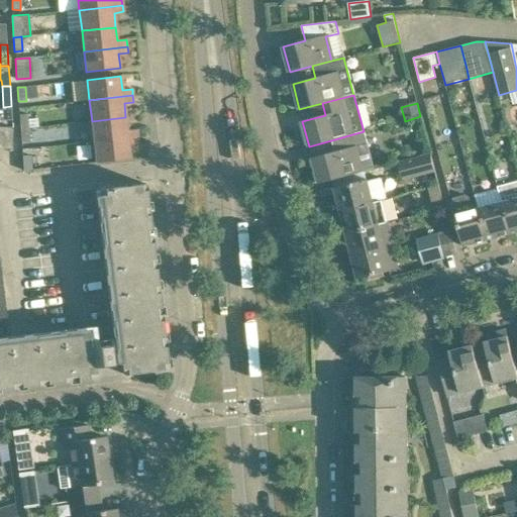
[(19,114),(20,129),(28,128),(27,114),(19,114)]
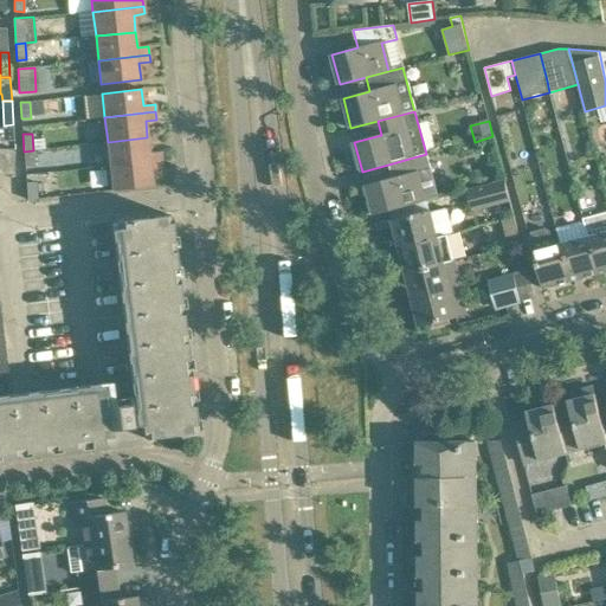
[(147,137),(108,142),(110,166),(161,161),(160,153),(149,153),(147,137)]
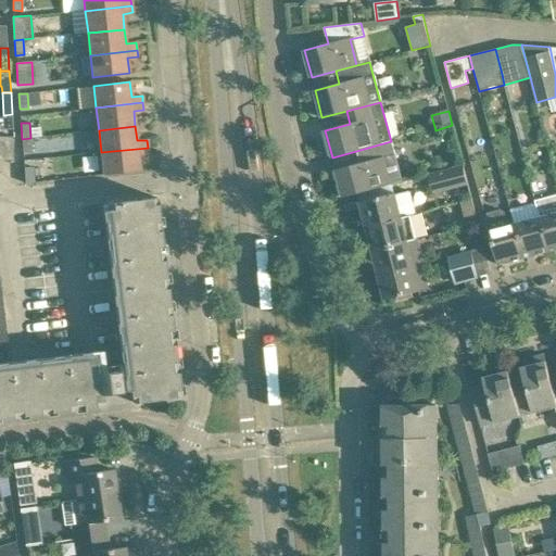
[(14,137),(0,136),(0,160),(13,161),(14,137)]
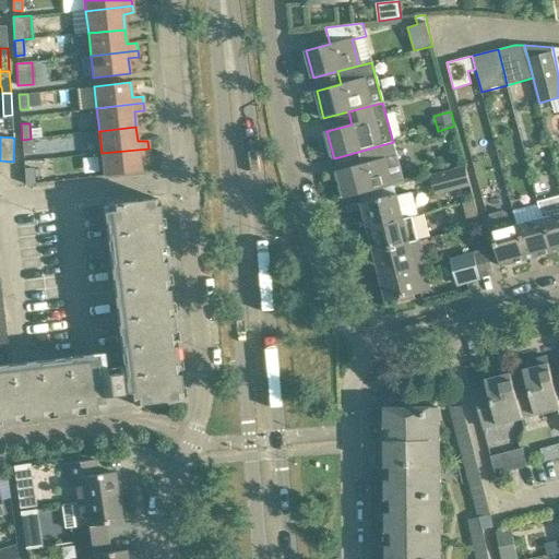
[(31,139),(22,140),(23,154),(32,153),(31,139)]
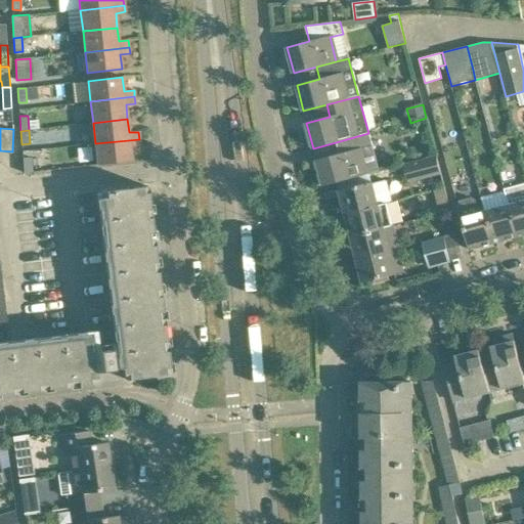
[(357,136),(336,142),(340,155),(316,160),(323,186),(378,171),(368,133),(357,136)]
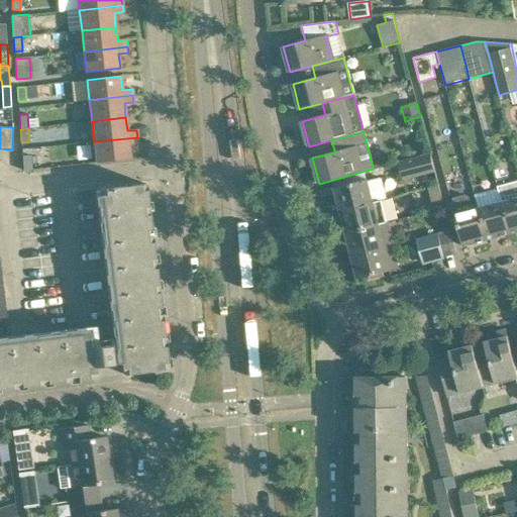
[(137,137),(94,141),(96,163),(130,159),(128,144),(138,143),(137,137)]
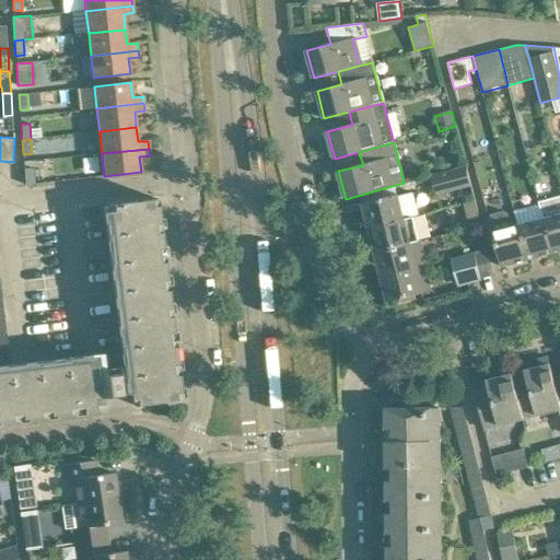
[(33,168),(24,168),(25,185),(34,184),(33,168)]
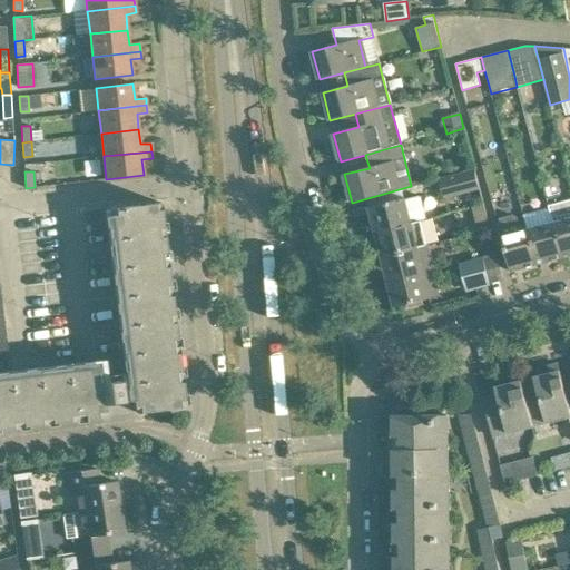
[(474,172),(438,180),(442,198),(479,189),(474,172)]
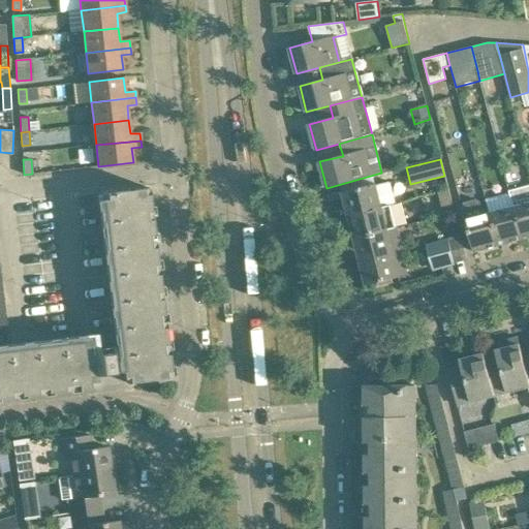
[(342,192),(348,215),(395,203),(391,183),(389,183),(389,182),(377,185),(377,183),(342,192)]
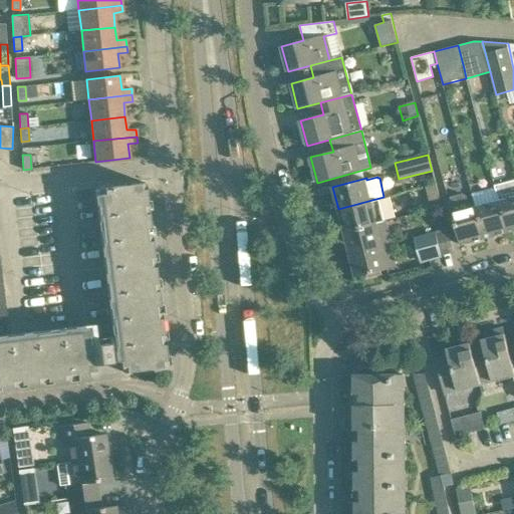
[(513,180),(494,186),(498,201),(507,233),(513,230),(513,180)]
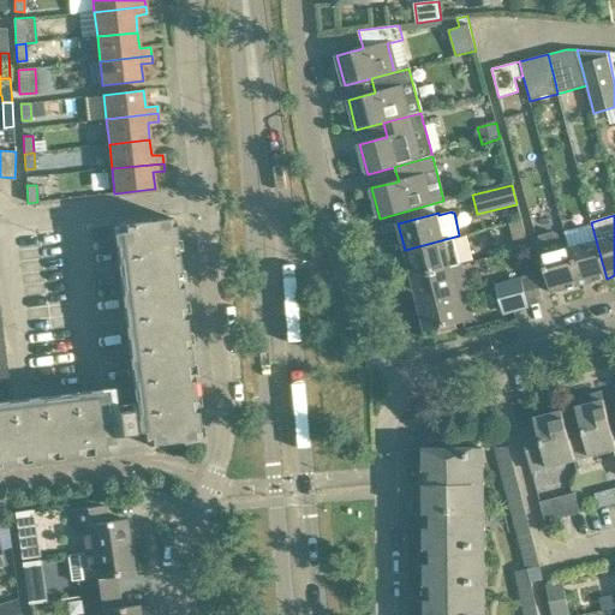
[(173,219),(119,226),(147,445),(199,439),(173,219)]
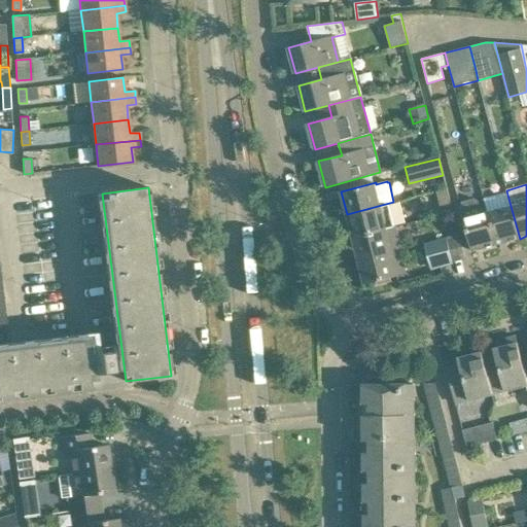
[(451,206),(447,189),(435,191),(438,208),(451,206)]
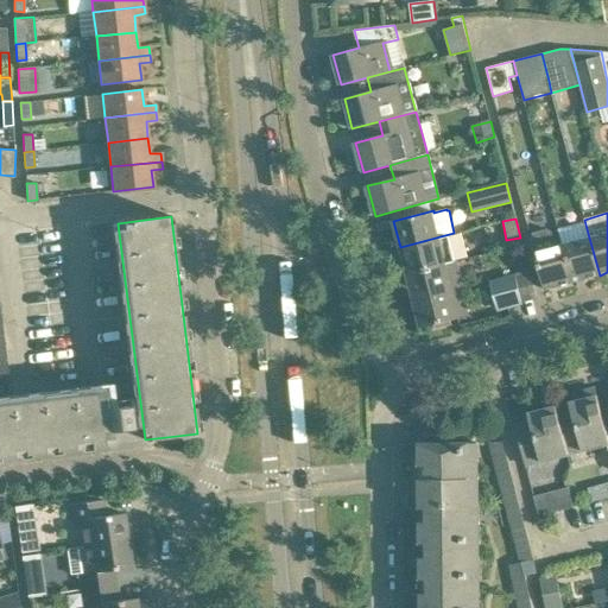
[(532,233),(531,238),(544,290),(571,283),(562,245),(559,236),(553,239),(552,233),(546,229),(532,233)]
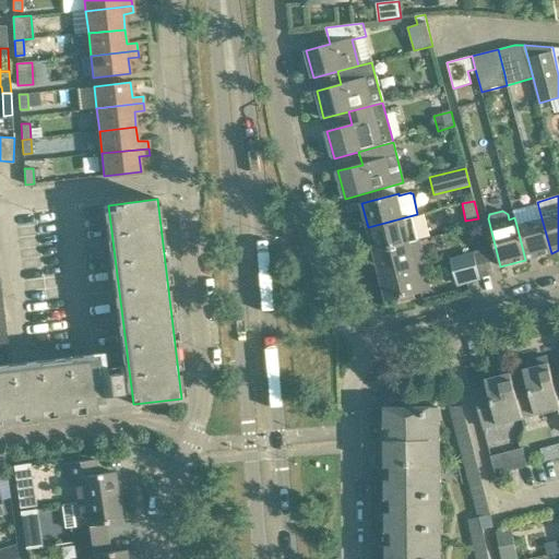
[(417,214),(368,227),(375,252),(417,240),(412,217),(417,216),(416,215),(418,214),(417,214)]
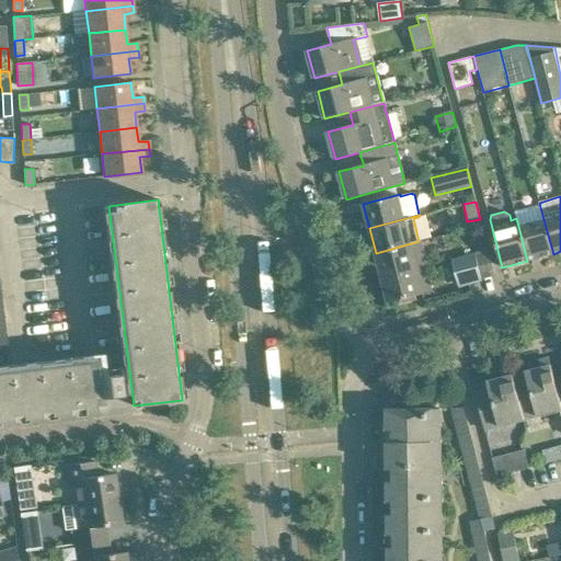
[(544,219),(518,226),(527,261),(553,254),(544,219)]
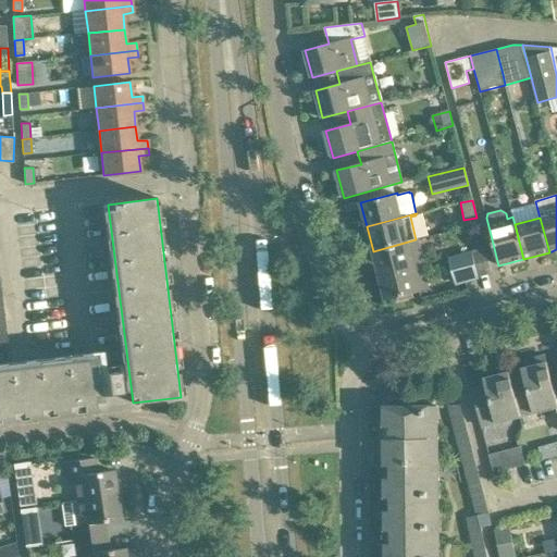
[(416,239),(373,251),(379,275),(425,263),(419,239),(416,239)]
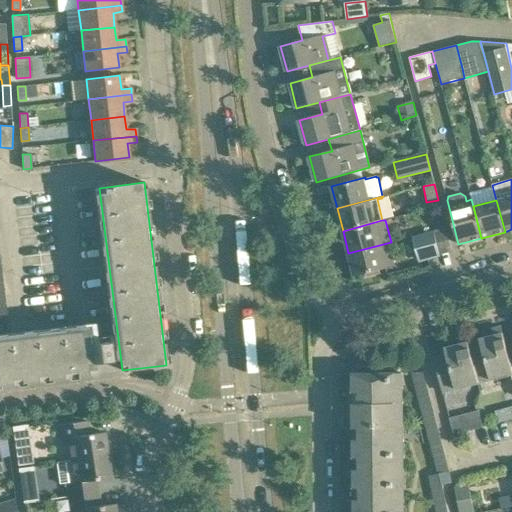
[(446,228),(434,232),(440,254),(452,251),(446,228)]
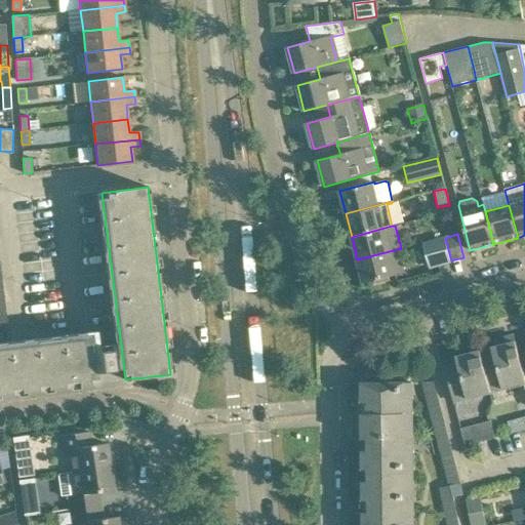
[(423,243),(425,247),(430,267),(451,260),(445,238),(423,243)]
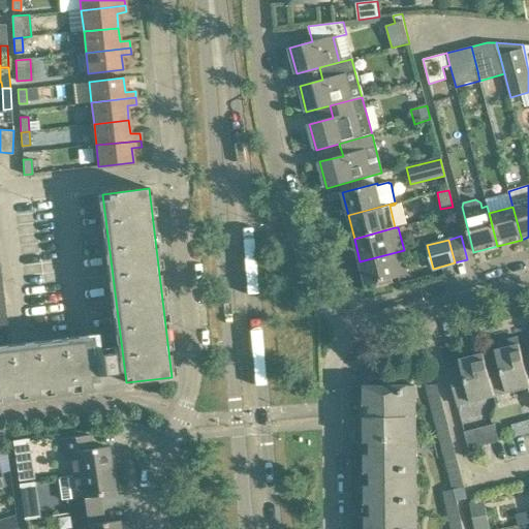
[(404,250),(360,261),(366,285),(376,283),(377,287),(393,283),(392,279),(408,275),(402,251),(404,251),(404,250)]
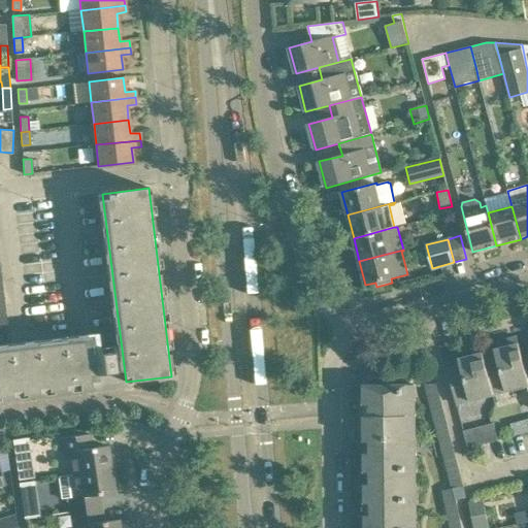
[(0,335),(7,335),(8,334),(7,320),(0,270),(0,335)]
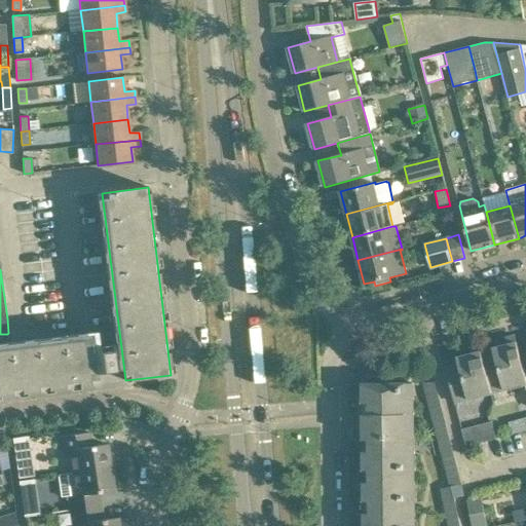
[(494,355),(483,359),(492,393),(525,383),(525,378),(520,357),(515,336),(505,338),(506,345),(492,348),(494,355)]
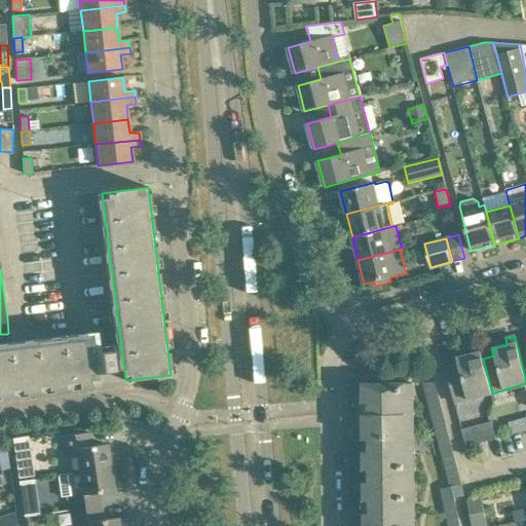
[(92,338),(0,348),(0,396),(98,384),(97,373),(116,371),(113,350),(95,352),(92,338)]
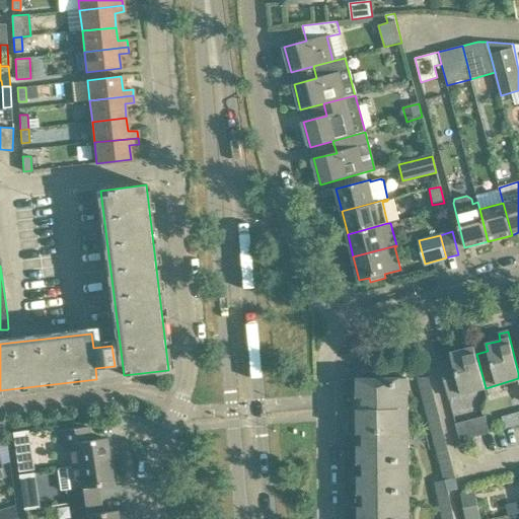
[(452,360),(440,363),(449,397),(486,388),(476,354),(473,341),(463,343),(465,350),(451,353),(452,360)]
